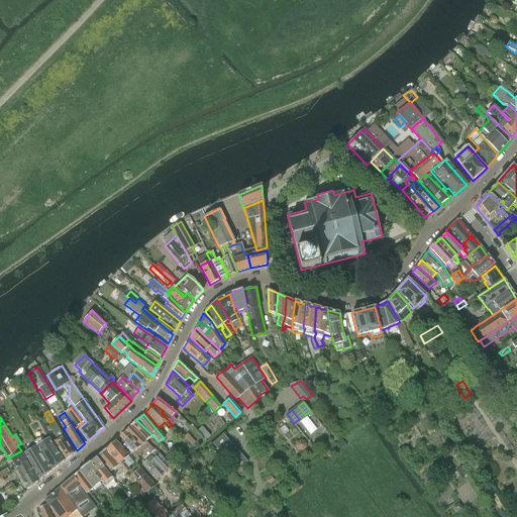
[(47,434),(38,420),(35,422),(44,436),(47,434)]
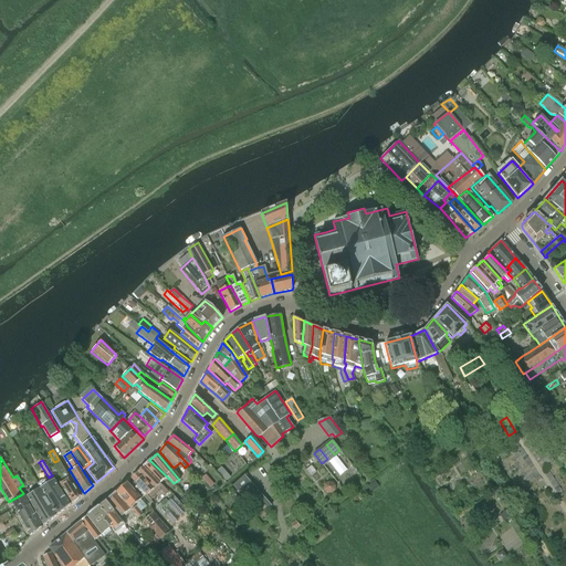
[(167,477),(149,460),(143,467),(159,483),(167,477)]
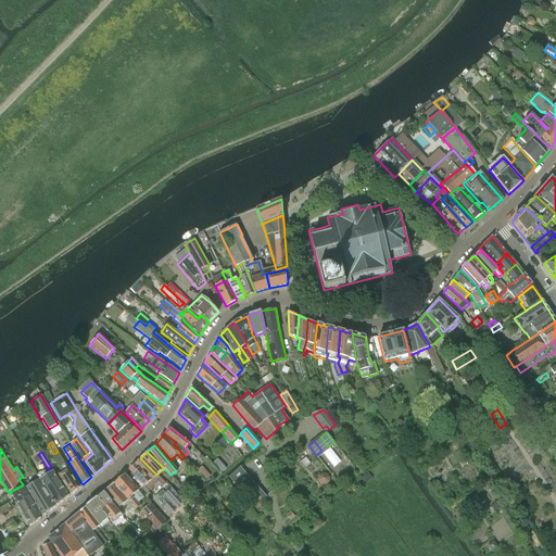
[(198,465),(189,455),(187,457),(196,468),(198,465)]
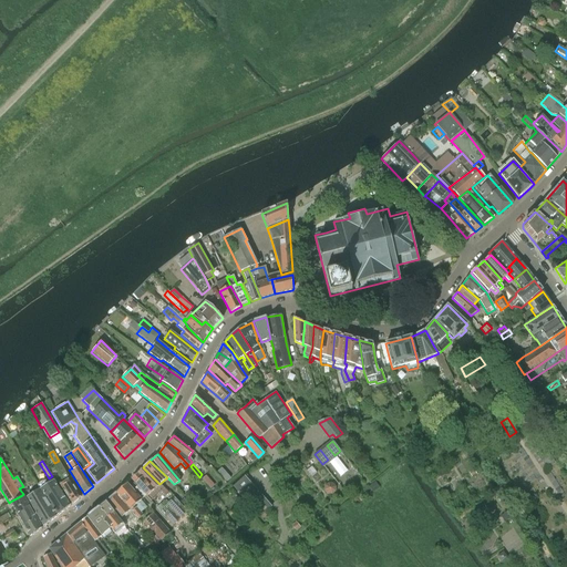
[(311,466),(307,471),(311,476),(316,473),(311,466)]
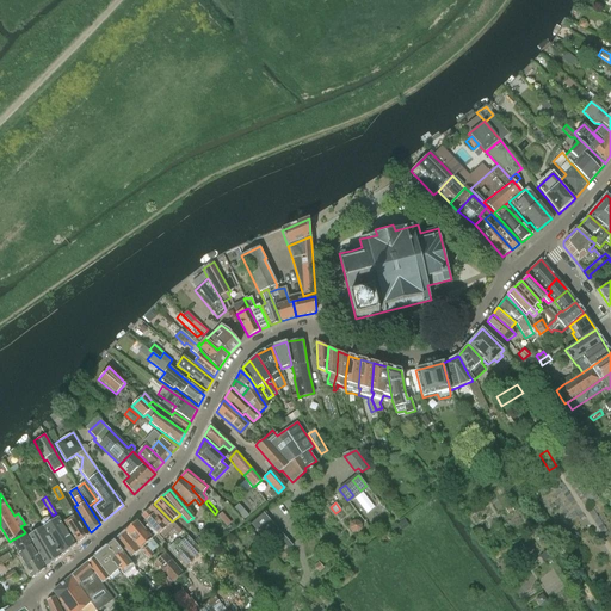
[(172,522),(154,504),(149,508),(174,535),(177,537),(181,531),(172,522)]
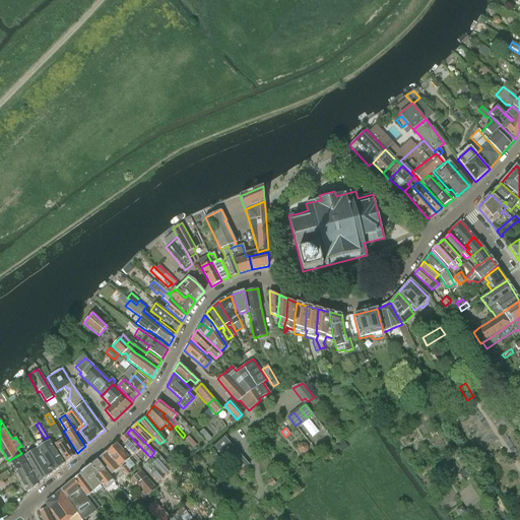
[(211,438),(203,429),(199,433),(207,442),(211,438)]
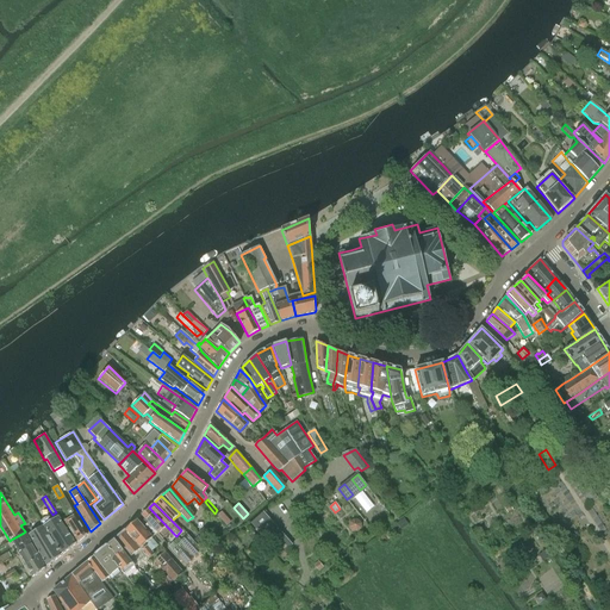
[(87,535),(69,508),(66,510),(69,517),(63,522),(78,542),(87,535)]
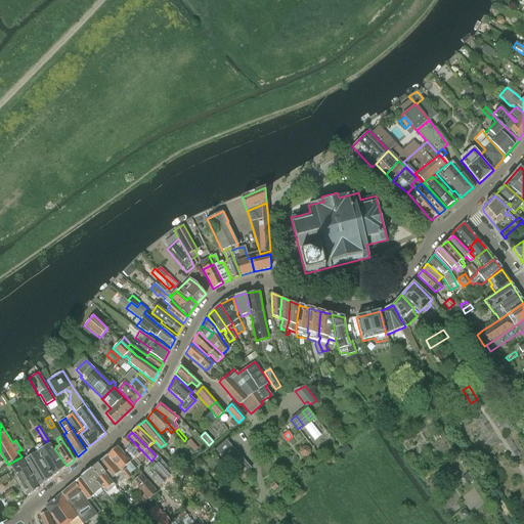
[(149,459),(128,436),(121,443),(139,463),(144,459),(146,461),(149,459)]
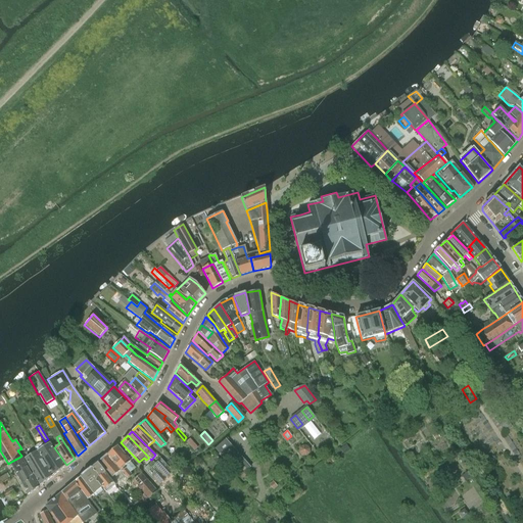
[(251,468),(226,439),(215,449),(244,481),(247,477),(244,474),(251,468)]
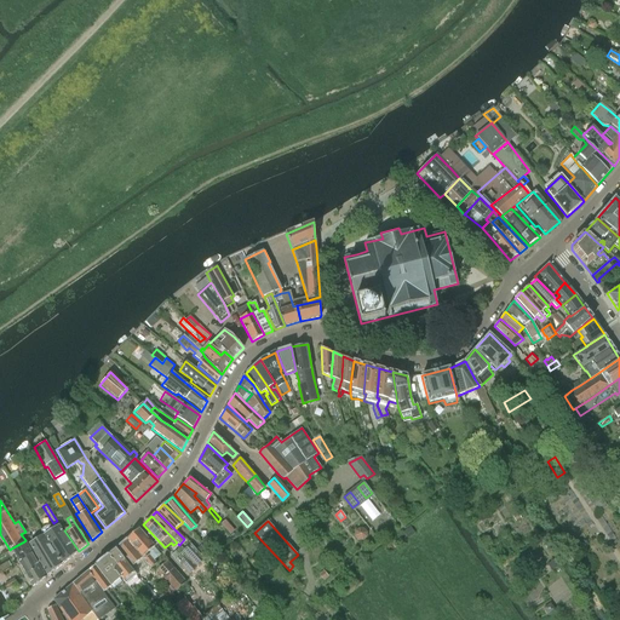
[(50,527),(41,532),(62,564),(76,552),(59,526),(52,530),(50,527)]
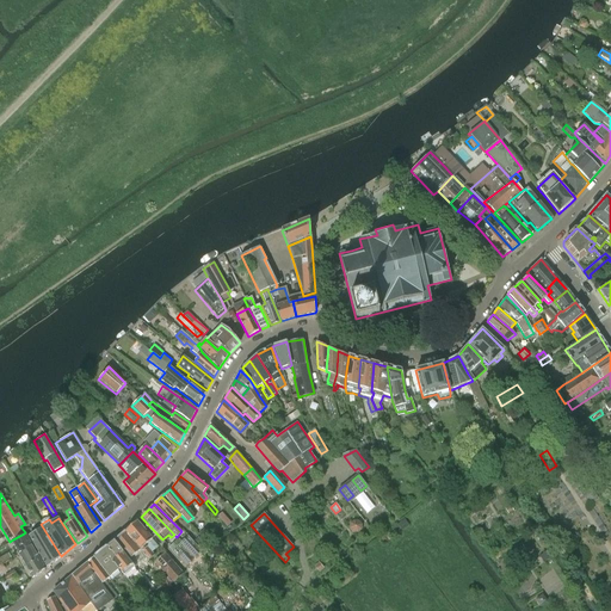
[(159,547),(152,539),(136,522),(125,531),(141,550),(146,555),(149,560),(154,555),(152,553),(159,547)]
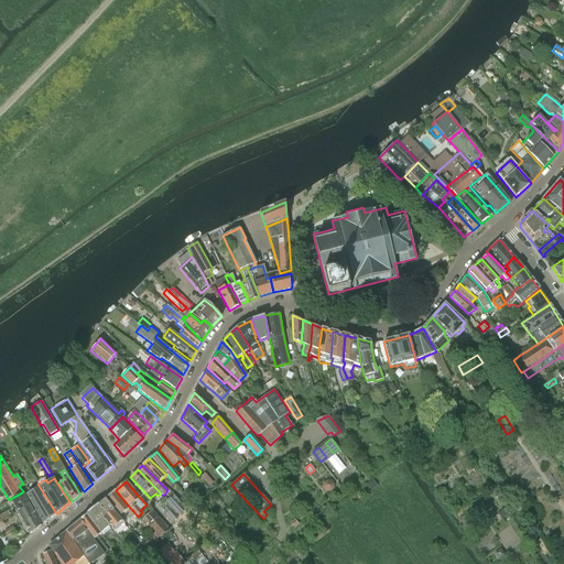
[(334,489),(334,485),(332,481),(327,481),(324,484),(324,488),(326,491),(331,491),(334,489)]
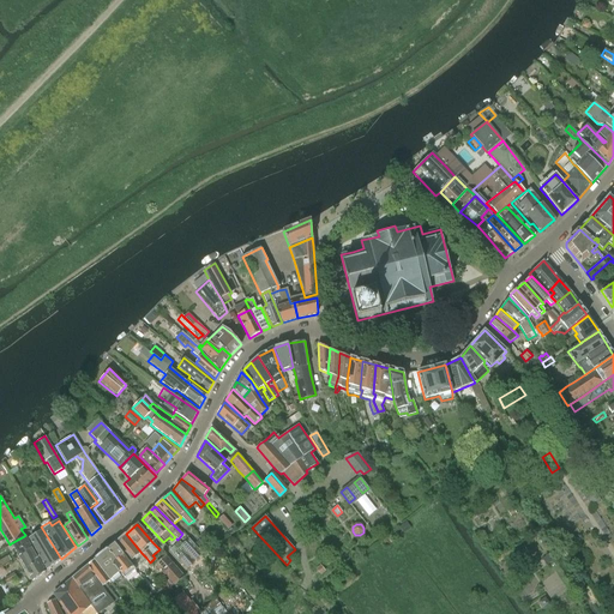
[(61,559),(41,527),(34,531),(35,535),(29,539),(47,571),(61,559)]
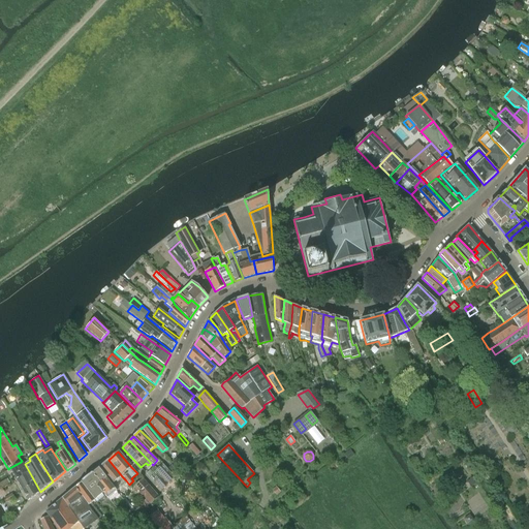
[(109,460),(98,468),(112,485),(118,478),(122,476),(109,460)]
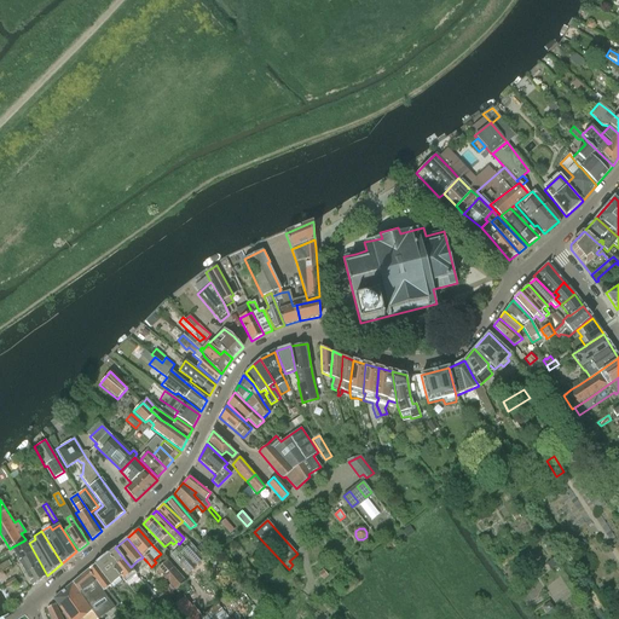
[(46,577),(24,541),(11,548),(33,586),(46,577)]
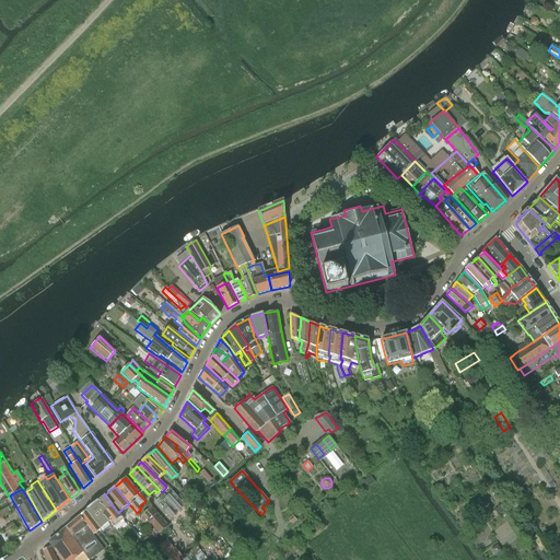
[(170,518),(184,504),(177,497),(172,491),(165,498),(163,496),(155,502),(170,518)]
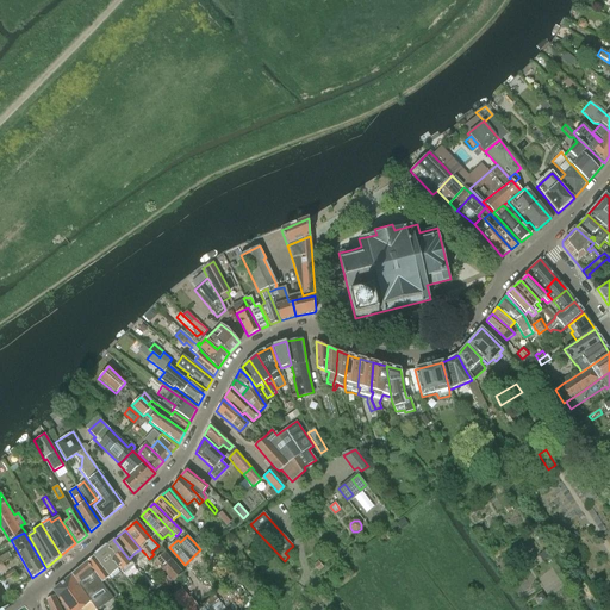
[(205,545),(198,536),(193,541),(200,549),(205,545)]
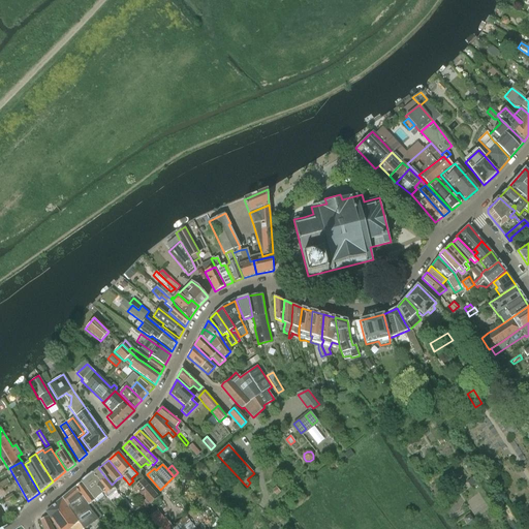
[(98,468),(93,473),(100,483),(96,486),(103,493),(107,497),(117,490),(112,485),(98,468)]
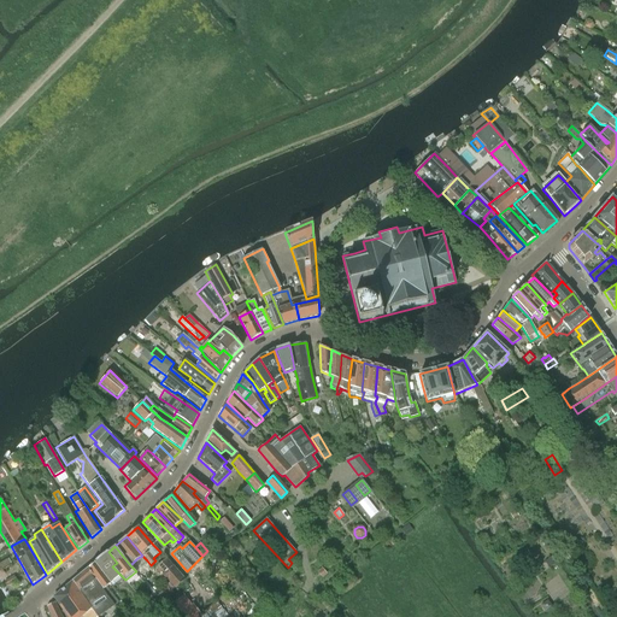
[(109,552),(94,563),(110,583),(121,575),(112,566),(117,563),(109,552)]
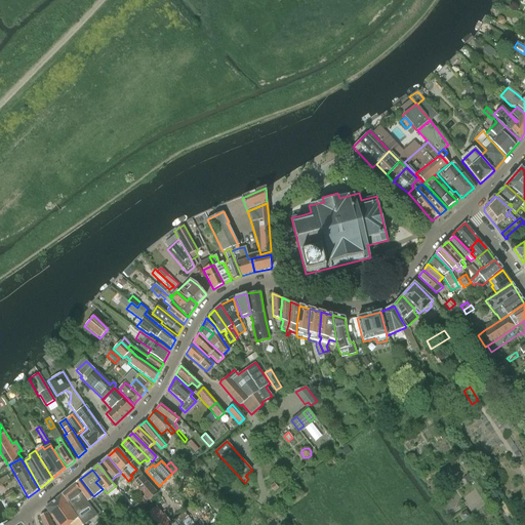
[(149,501),(157,493),(142,475),(132,483),(149,501)]
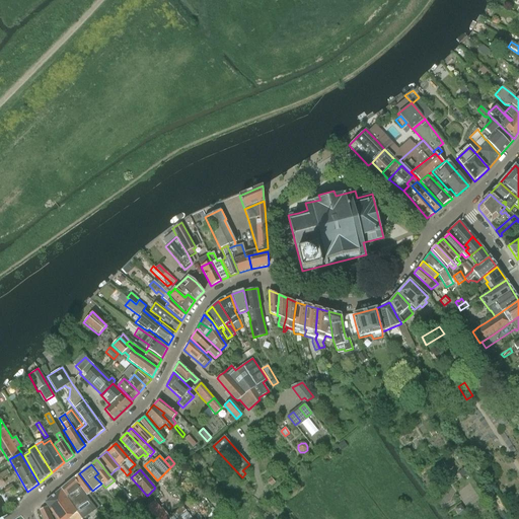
[(92,491),(79,473),(74,478),(86,495),(86,496),(91,502),(93,504),(96,502),(89,493),(92,491)]
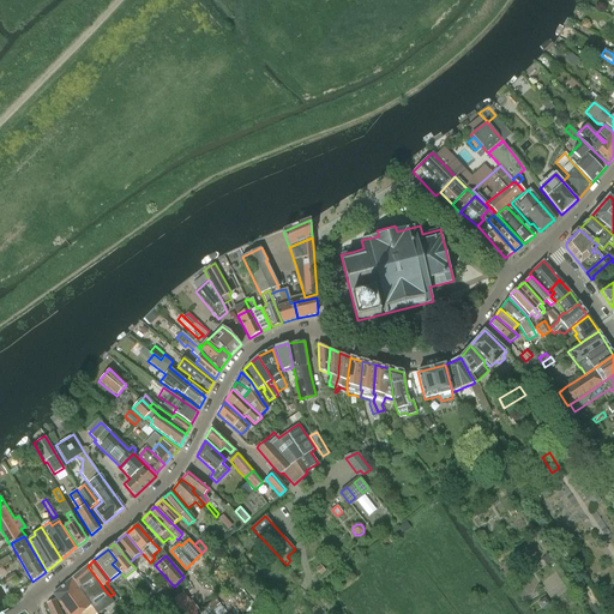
[(108,594),(102,587),(102,585),(88,566),(72,578),(79,588),(78,589),(90,605),(95,611),(96,613),(97,613),(114,602),(110,596),(108,594)]
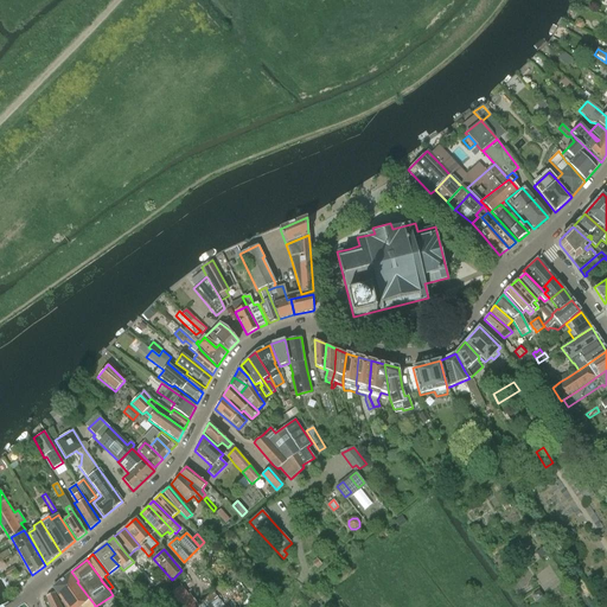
[(5,577),(16,572),(13,567),(2,573),(5,577)]
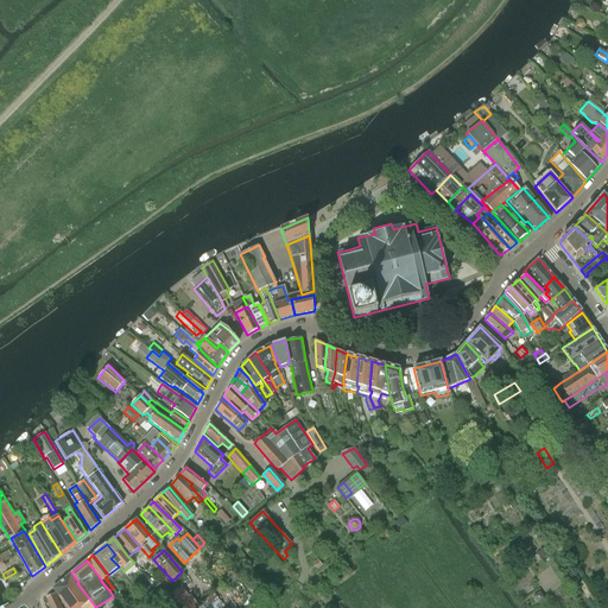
[(89,599),(77,583),(78,582),(71,572),(52,589),(63,605),(65,607),(78,607),(80,607),(81,607),(88,607),(94,605),(89,599)]
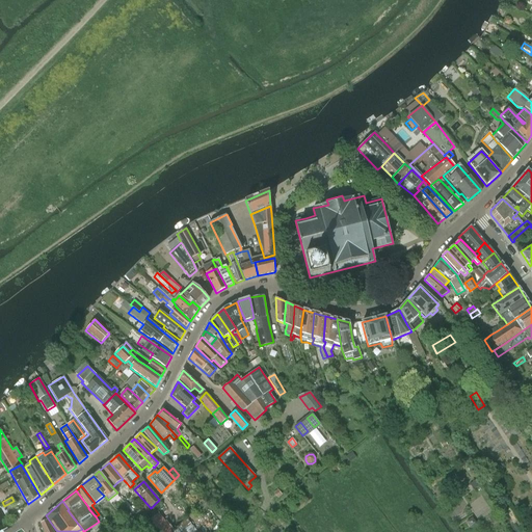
[(144,504),(133,514),(134,515),(138,521),(139,522),(151,512),(144,504)]
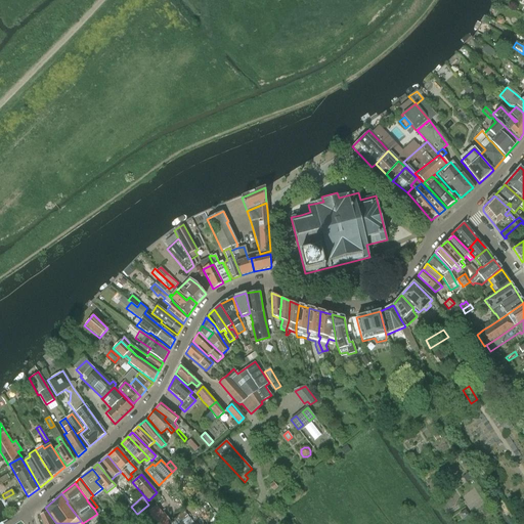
[(191,523),(182,512),(168,522),(156,506),(133,523),(134,523),(191,523)]
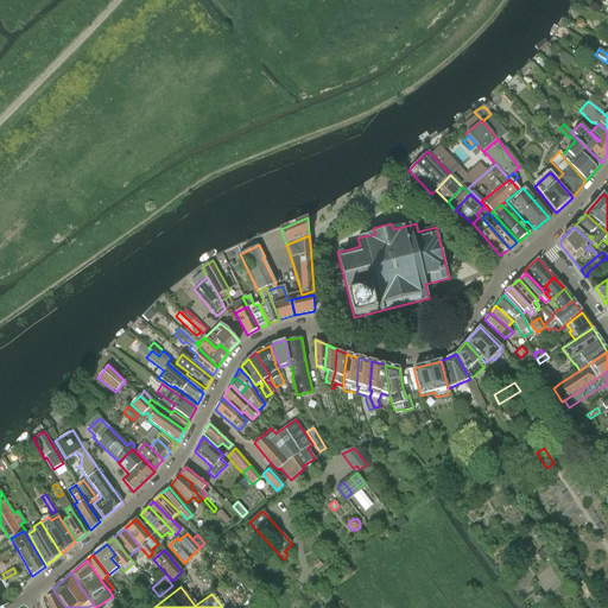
[(150,601),(158,595),(153,589),(145,596),(150,601)]
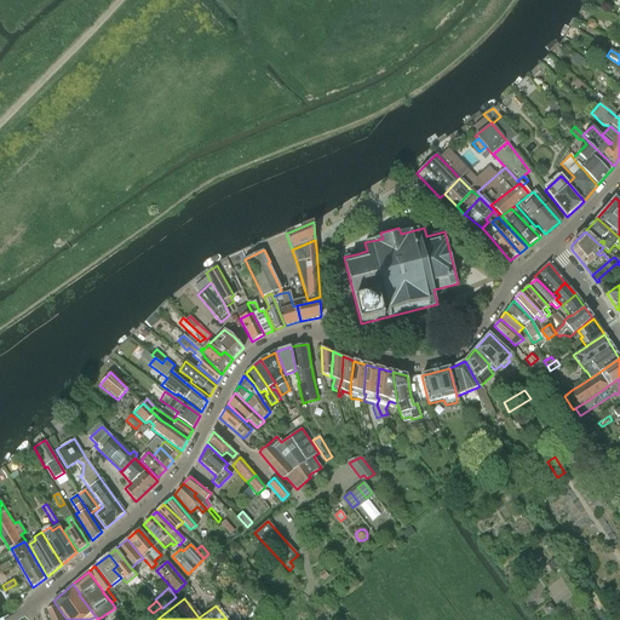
[(67,619),(64,616),(61,618),(55,606),(46,609),(51,619),(67,619)]
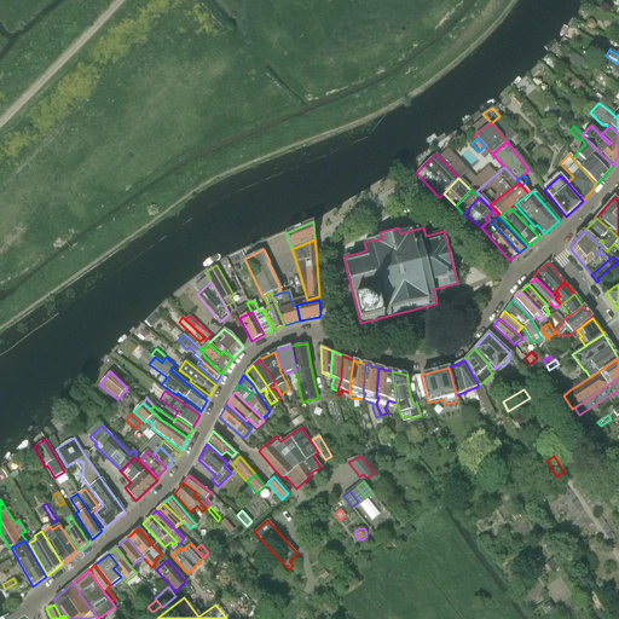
[(145,618),(152,612),(148,607),(140,612),(145,618)]
